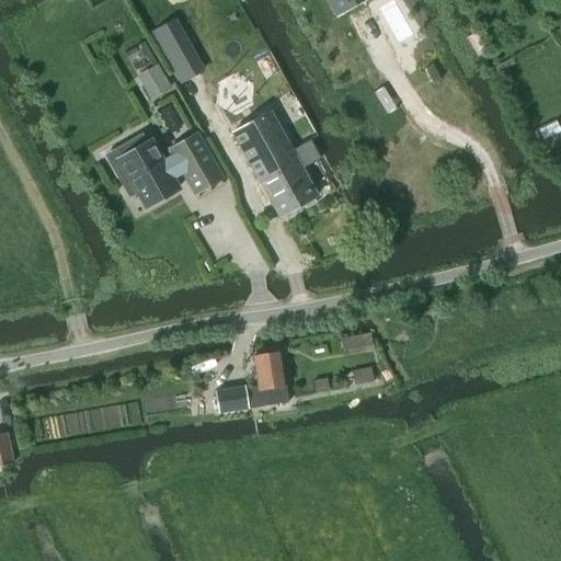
[(336,0),(344,11),(362,0),(336,0)]
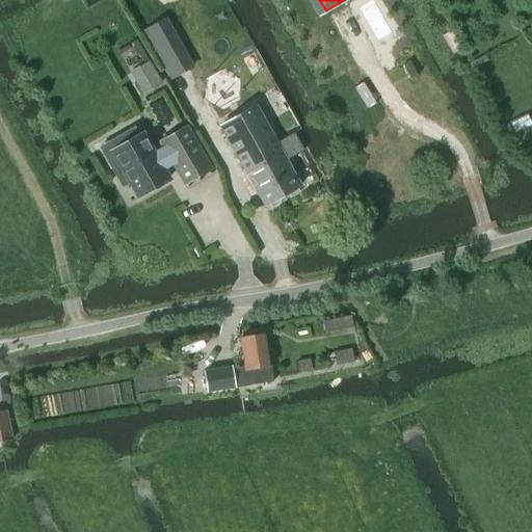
[(361,12),(377,41),(392,33),(375,4),(361,12)]
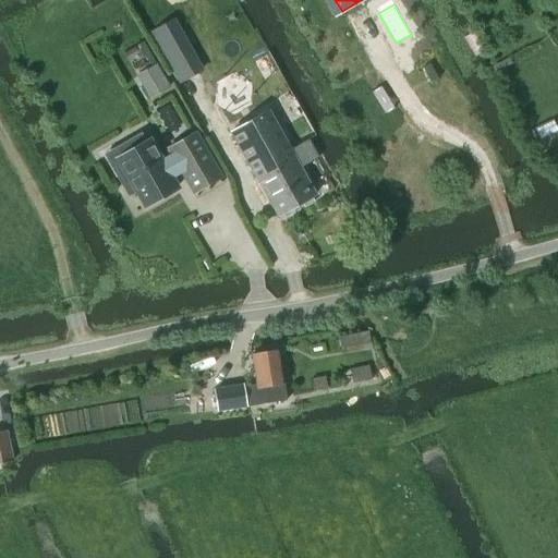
[(149,31),(179,83),(197,72),(167,20),(149,31)]
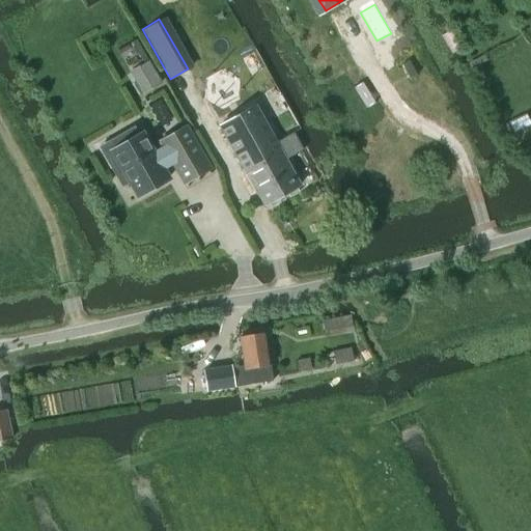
[(162,84),(148,61),(129,73),(142,95),(162,84)]
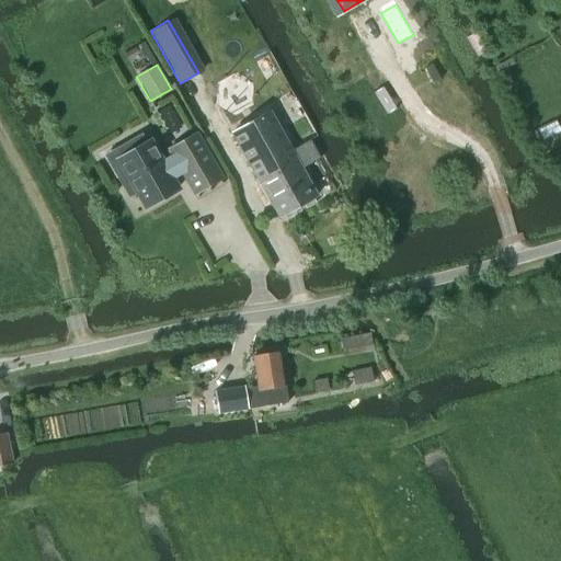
[(214,82),(214,104),(233,117),(255,106),(254,83),(235,70),(214,82)]
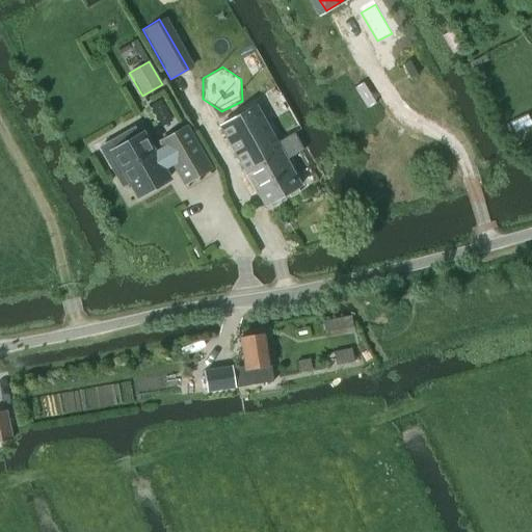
[(276,143),(256,106),(219,127),(264,206),(300,185),(286,159),(301,150),(293,134),(276,143)]
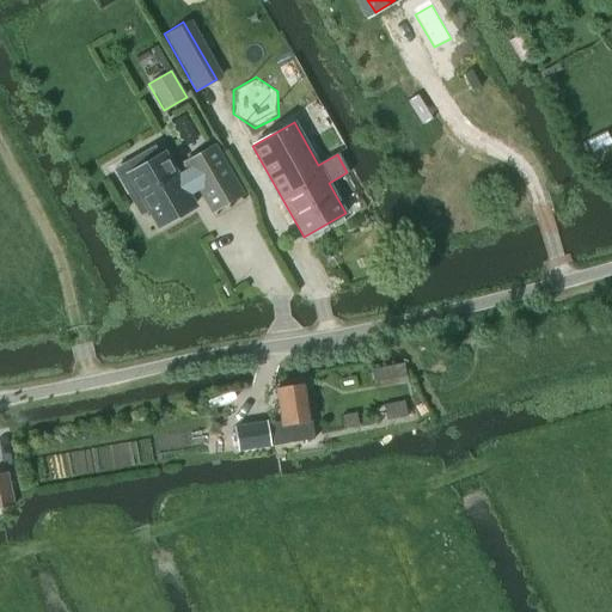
[(130,175),(139,188),(128,194),(141,215),(151,209),(160,225),(194,206),(185,191),(196,184),(213,212),(243,194),(214,146),(184,164),(188,170),(176,176),(164,154),(160,157),(154,146),(128,161),(134,172),(130,175)]
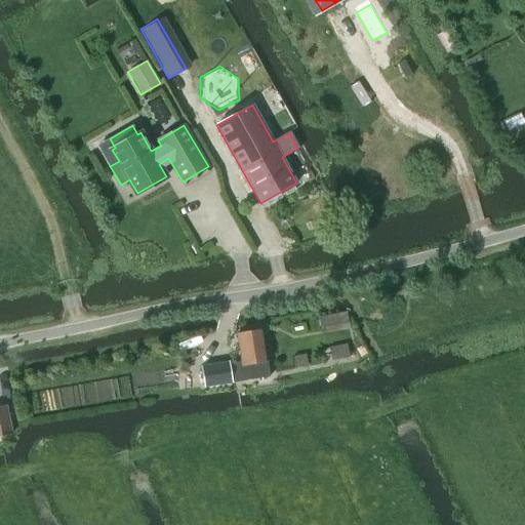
[(347,313),(319,318),(321,327),(349,322),(347,313)]
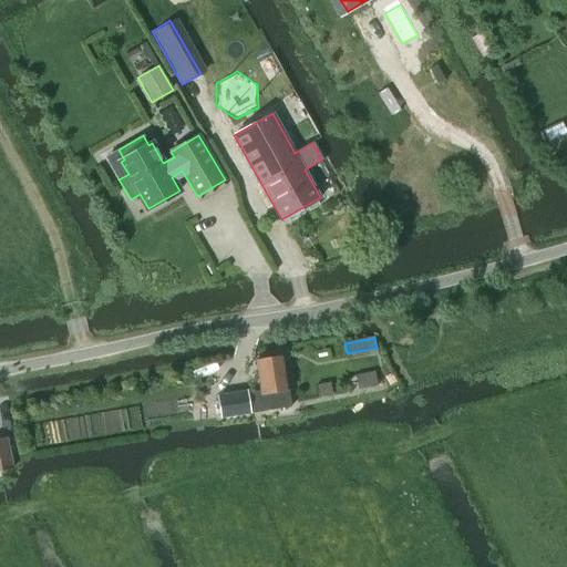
[(220,399),(223,416),(250,412),(250,413),(291,406),(282,356),(256,361),(261,390),(247,392),(247,394),(220,399)]
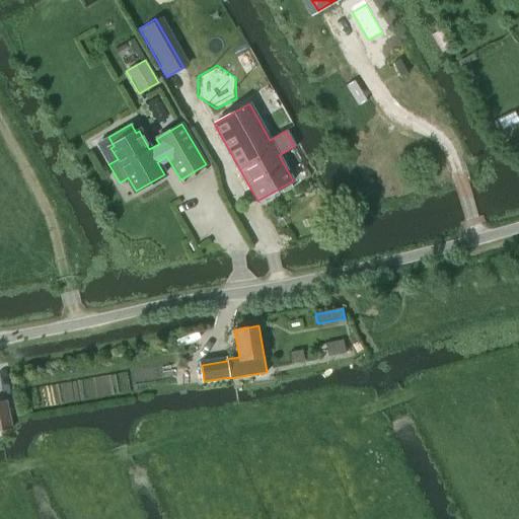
[(326,356),(345,353),(342,340),(324,343),(326,356)]
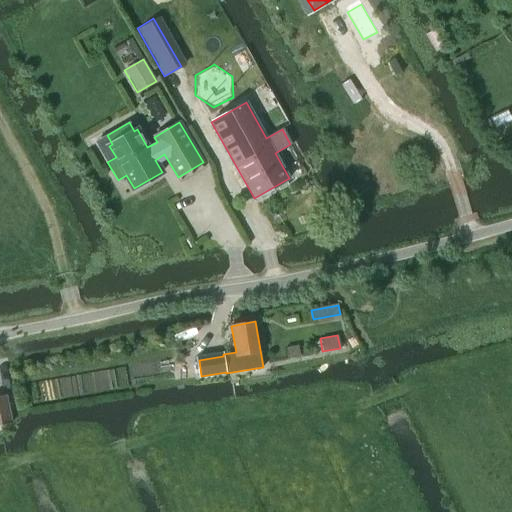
[(286,347),(288,358),(300,355),(298,345),(286,347)]
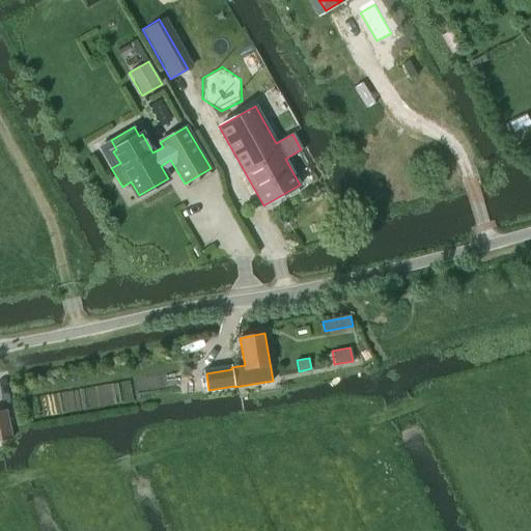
[(0,411),(0,441),(11,440),(6,410),(0,411)]
